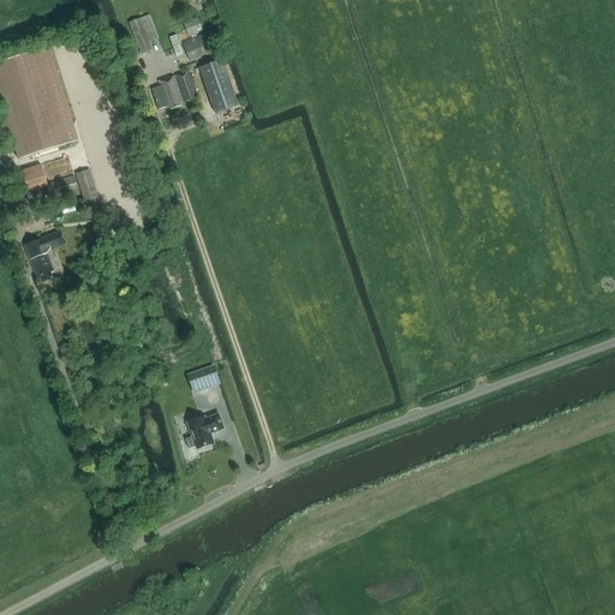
[(198,18),(184,24),(189,36),(203,30),(198,18)]
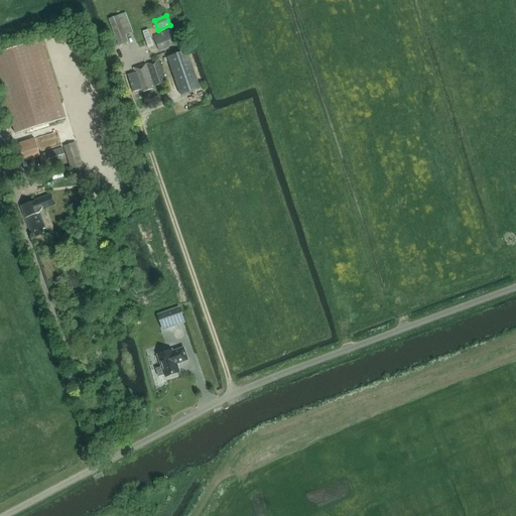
[(127,41),(118,16),(109,19),(118,45),(127,41)]
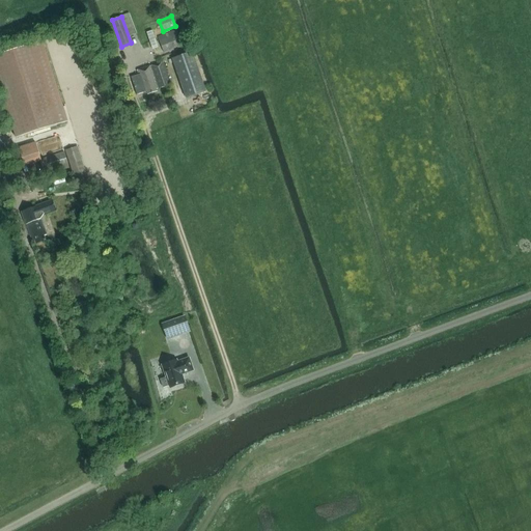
[(177,29),(158,37),(163,53),(184,46),(177,29)]
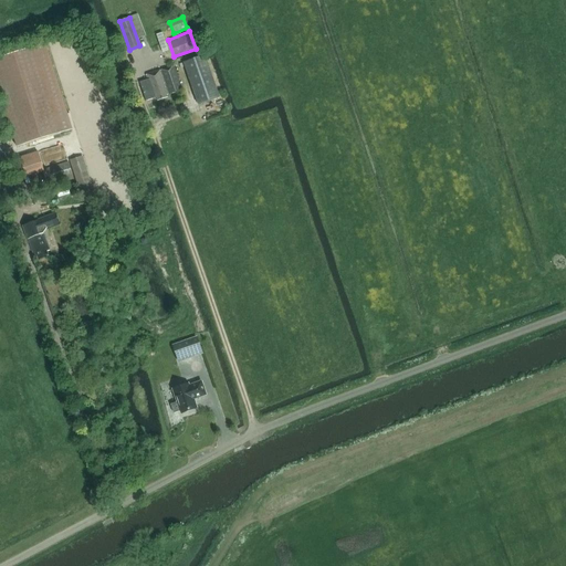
[(45,44),(0,58),(0,95),(17,147),(72,129),(45,44)]
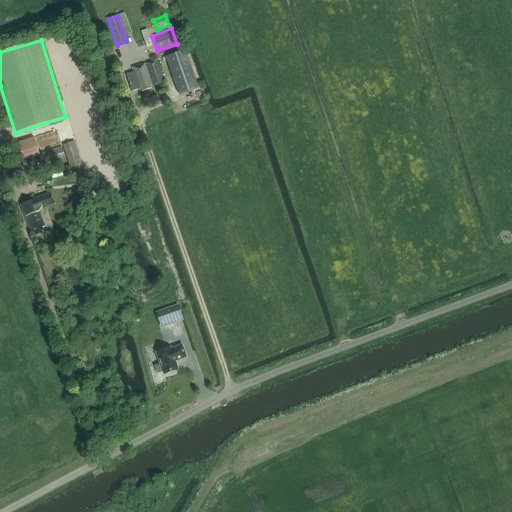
[(166,57),(179,95),(198,88),(185,50),(166,57)]
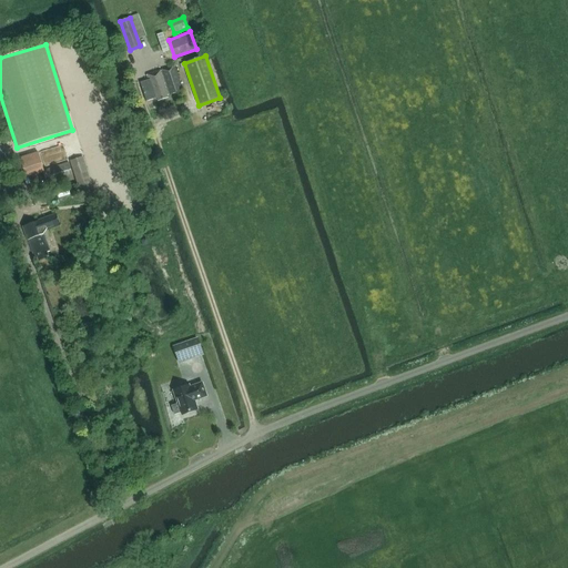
[(166,95),(182,90),(174,67),(146,75),(149,80),(140,82),(146,101),(158,98),(159,100),(166,97),(166,95)]
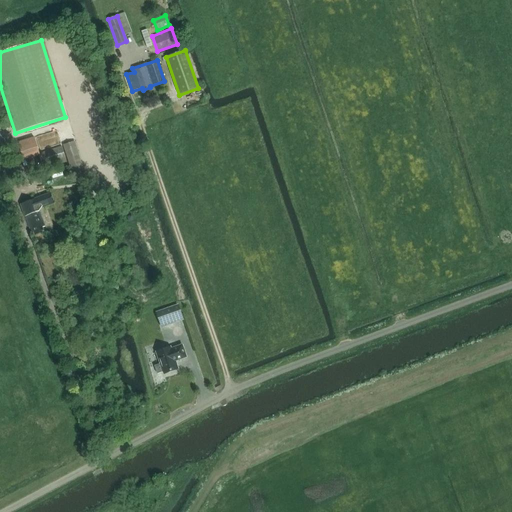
[(16,142),(22,160),(40,155),(43,166),(67,159),(62,144),(39,151),(34,136),(16,142)]
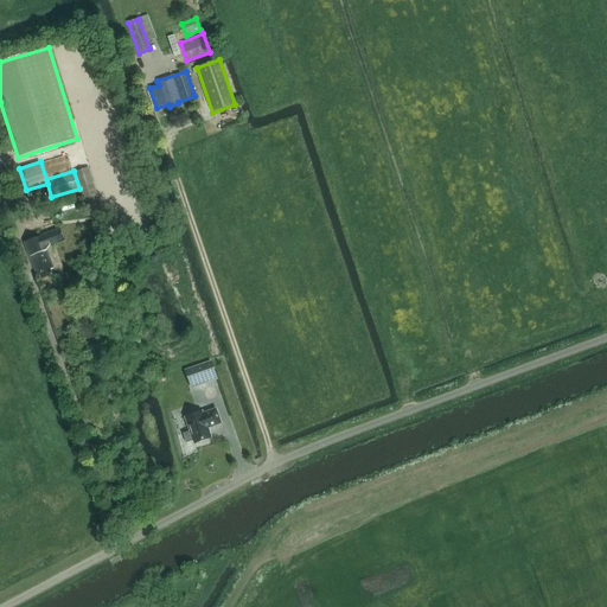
[(75,172),(88,212),(101,208),(89,167),(75,172)]
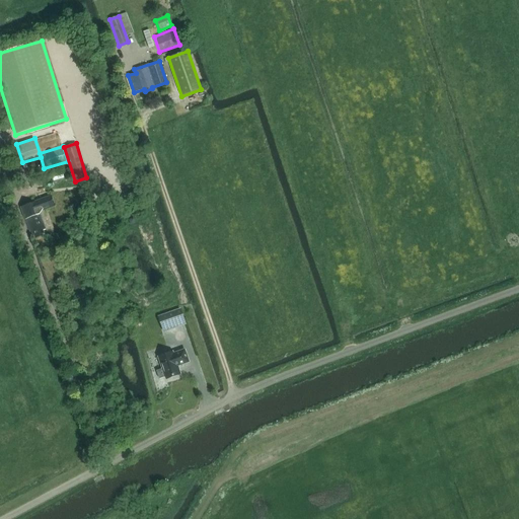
[(43,230),(45,229),(39,211),(55,206),(52,197),(22,207),(31,235),(34,234),(35,237),(45,234),(43,230)]
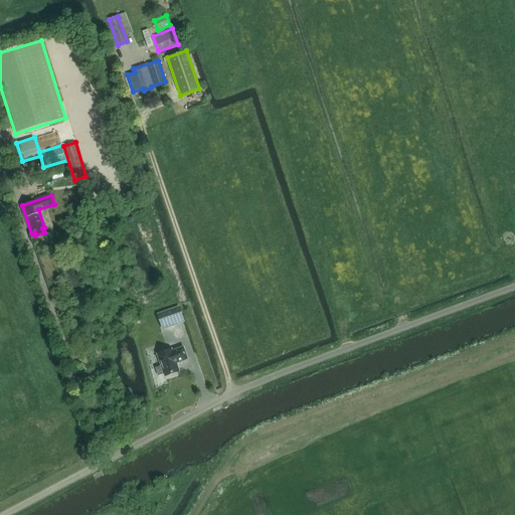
[(179,308),(160,315),(163,324),(182,318),(179,308)]
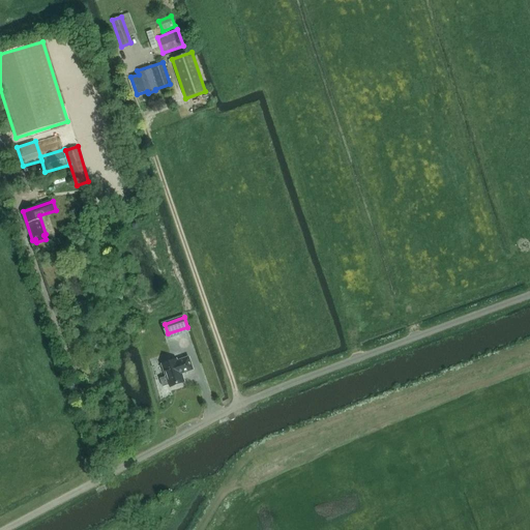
[(176,359),(162,364),(166,377),(160,379),(163,387),(169,385),(170,387),(184,382),(181,373),(183,372),(184,373),(193,370),(188,357),(177,361),(176,359)]
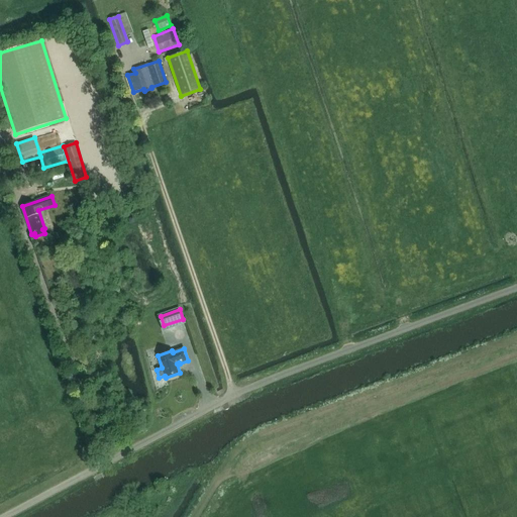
All buildings are outlined.
